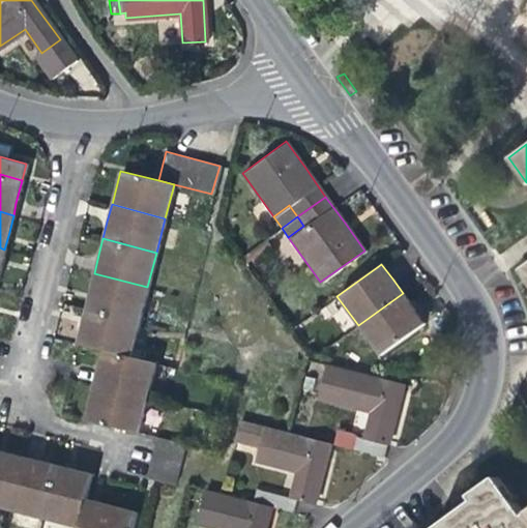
[(138,321),(147,287),(94,273),(90,289),(85,308),(138,321)]
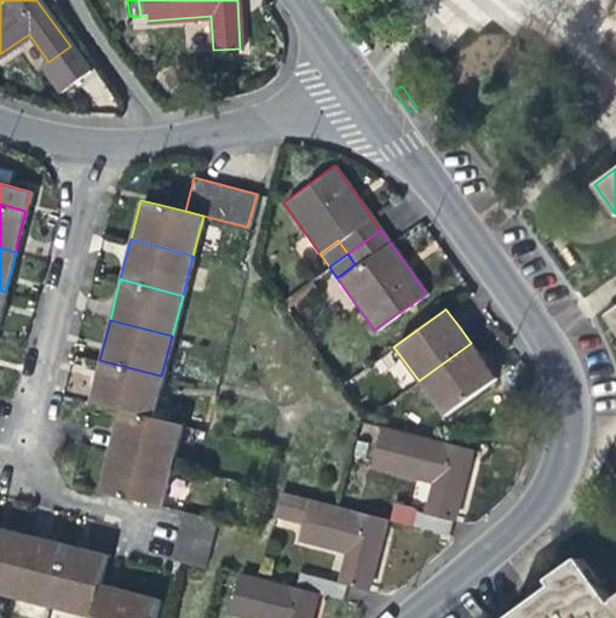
[(484,361),(471,343),(419,381),(443,415),(495,377),(484,361)]
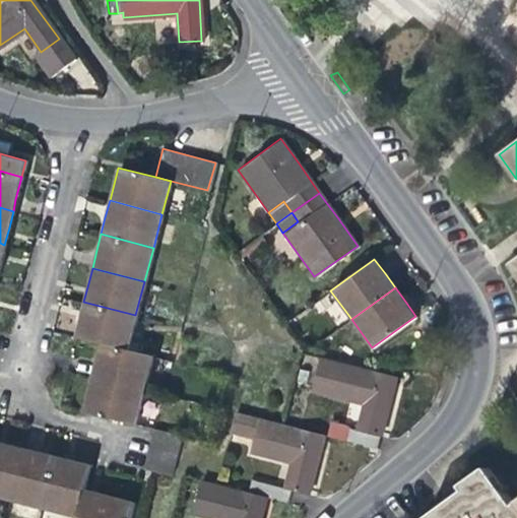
[(127,349),(135,315),(83,302),(79,319),(75,336),(100,342),(127,349)]
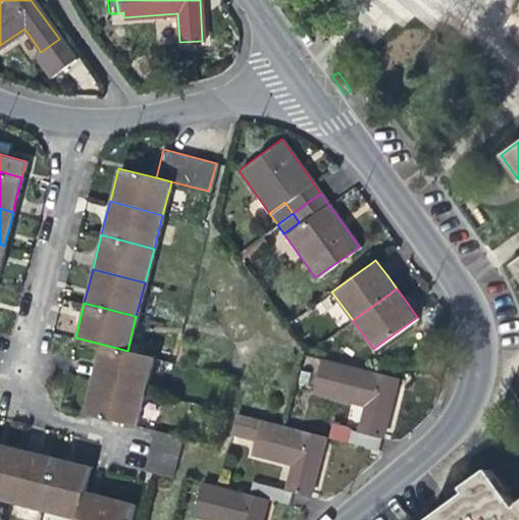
[(96,360),(92,377),(144,391),(153,357),(127,351),(100,344),(96,360)]
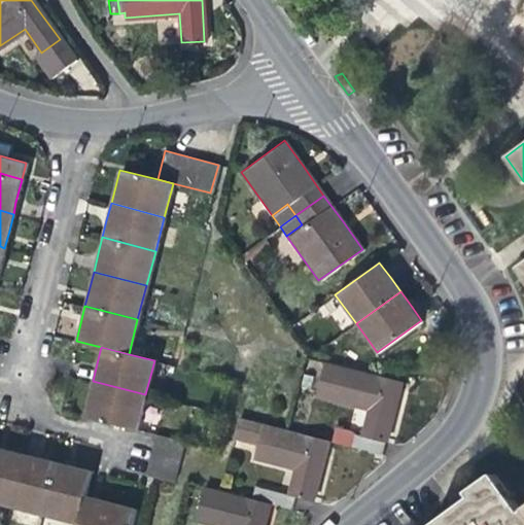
[(369,408),(361,435),(384,443),(392,412),(400,380),(324,361),(315,394),(369,408)]
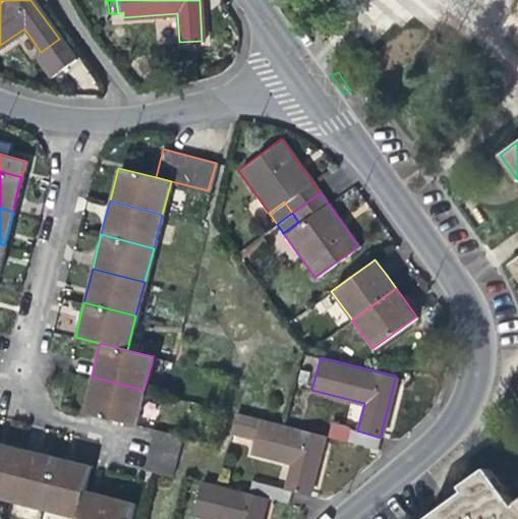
[(87,393),(82,411),(135,424),(144,390),(92,377),(87,393)]
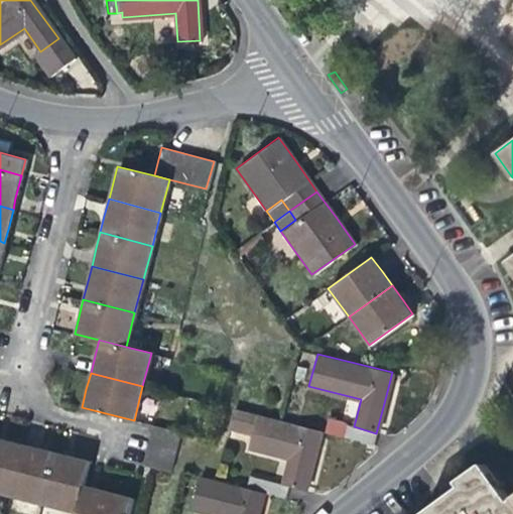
[(281,484),(287,486),(304,490),(312,458),(319,430),(278,420),(255,414),(233,408),(228,425),(251,431),(247,446),(288,457),(281,484)]
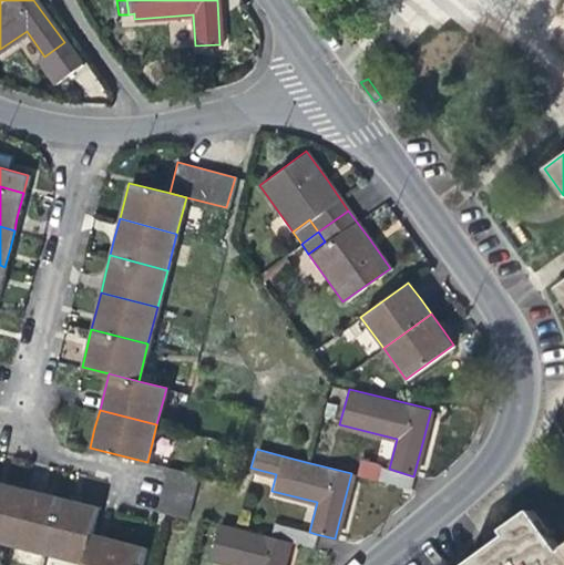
[(413,476),(389,469),(380,466),(376,462),(359,459),(355,474),(375,480),(410,488),(413,476)]
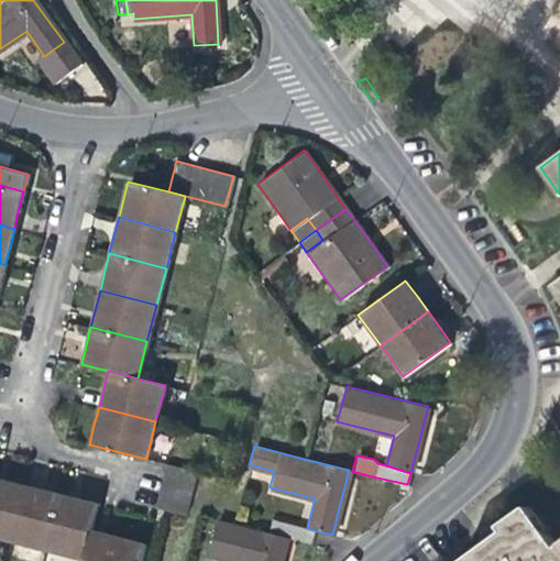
[(195,471),(165,463),(154,507),(184,515),(195,471)]
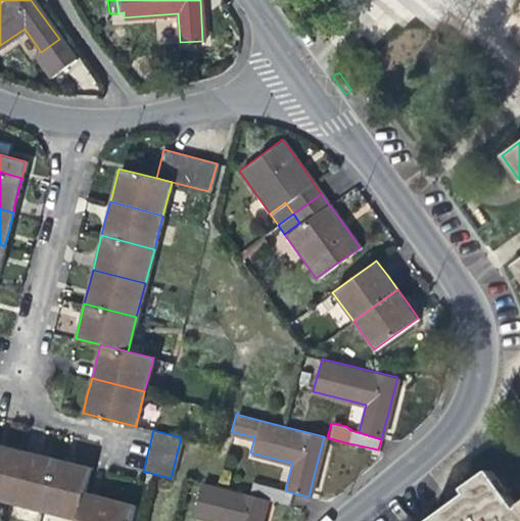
[(4,445),(0,444),(0,501),(8,503),(21,451),(4,445)]
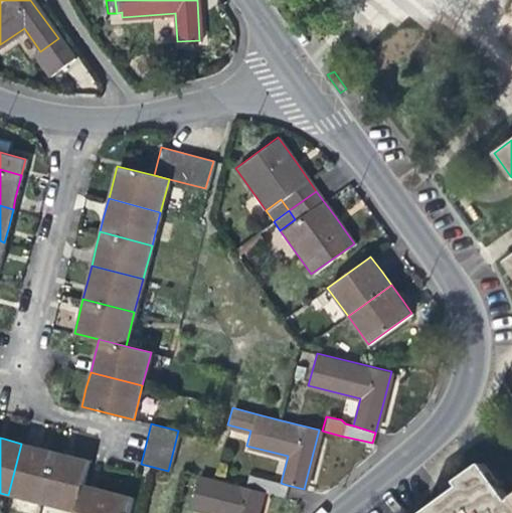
[(38,448),(21,444),(8,495),(42,503),(55,452),(38,448)]
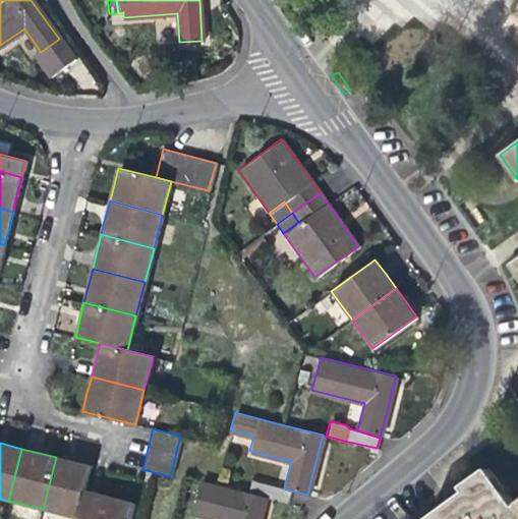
[(71,461),(56,457),(43,509),(76,518),(83,491),(90,465),(71,461)]
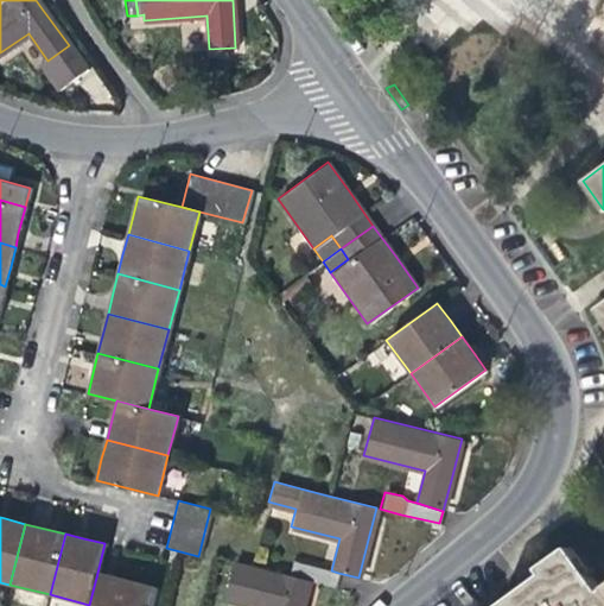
[(603,605),(603,588),(601,591),(587,574),(593,569),(582,554),(577,557),(568,547),(539,568),(535,563),(525,572),(515,579),(522,589),(498,605),(603,605)]
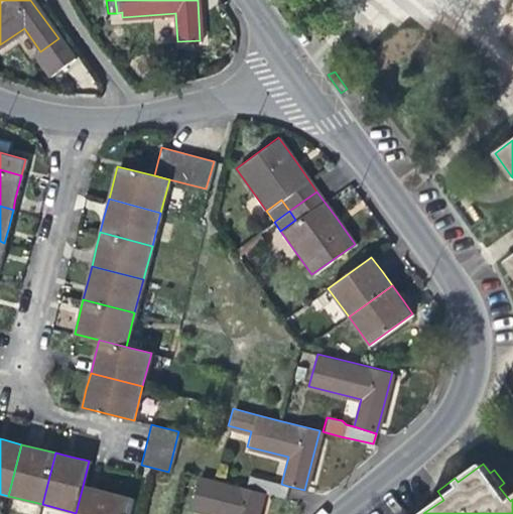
[(213,513),(256,513),(262,492),(245,487),(213,479),(198,476),(189,508),(213,513)]
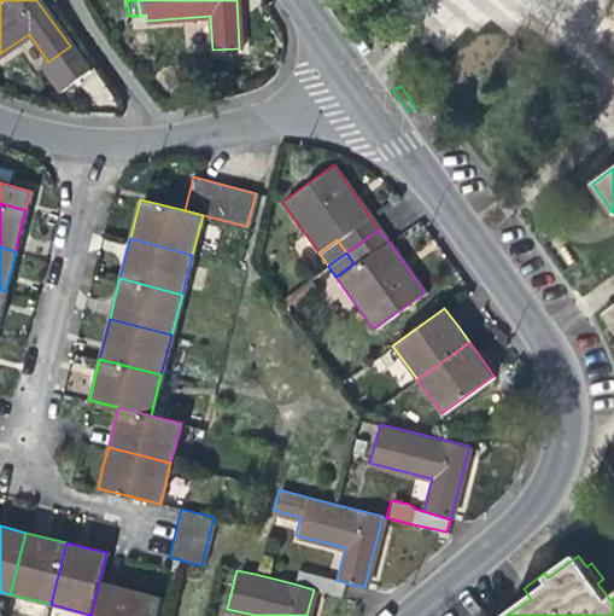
[(340,596),(344,582),(337,580),(297,570),(293,583),(314,590),(340,596)]
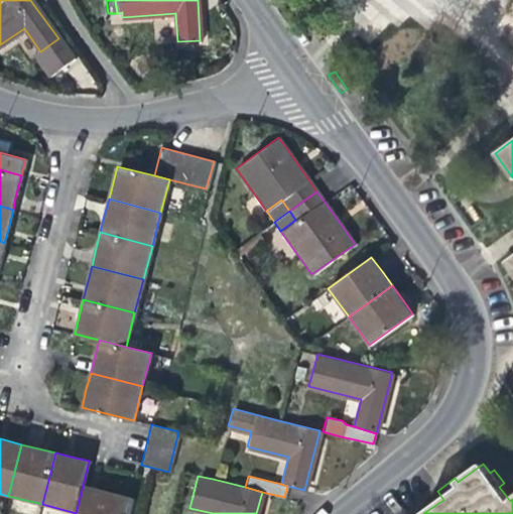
[(110,492),(83,486),(76,513),(75,513),(128,513),(133,498),(110,492)]
